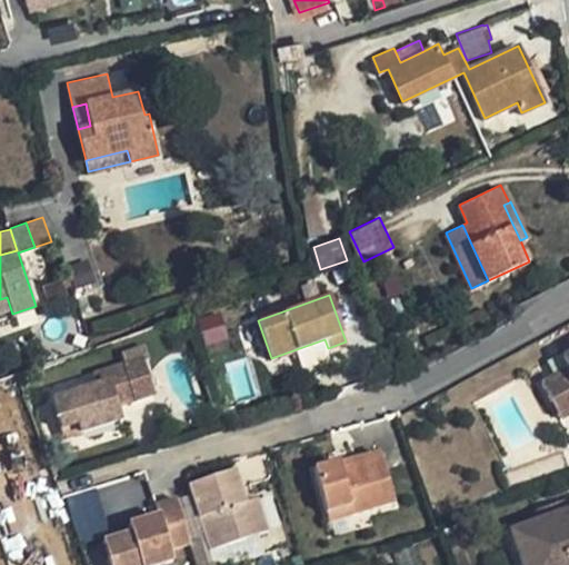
[(7,297),(0,299),(0,309),(10,307),(7,297)]
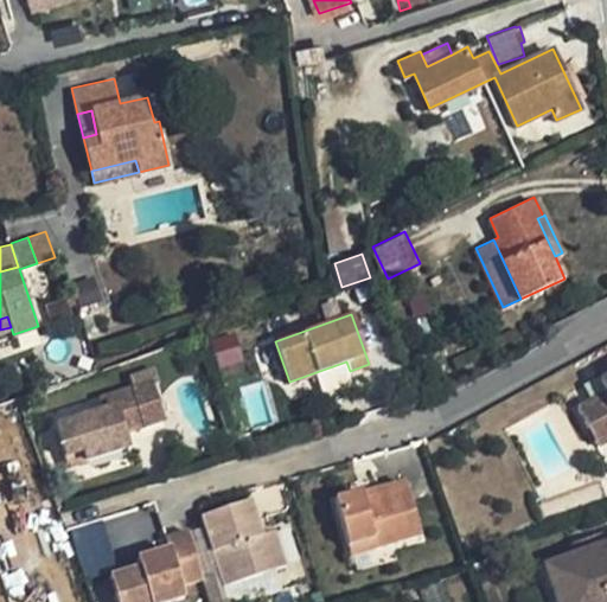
[(238,354),(231,333),(212,340),(217,360),(238,354)]
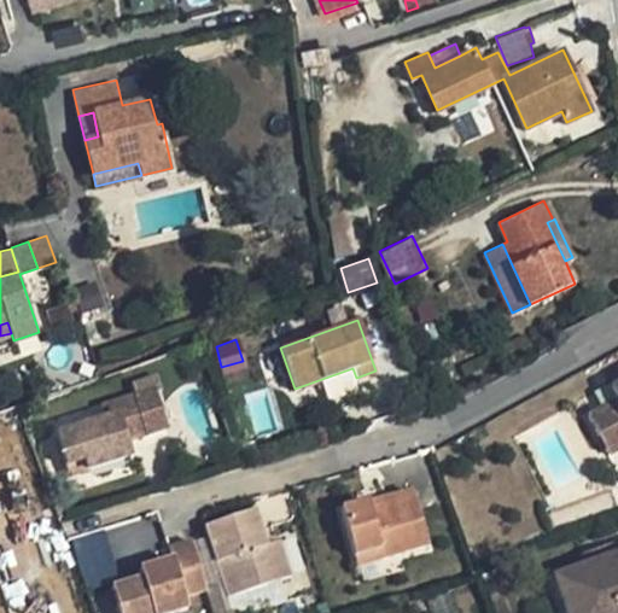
[(199,355),(196,343),(182,348),(186,360),(199,355)]
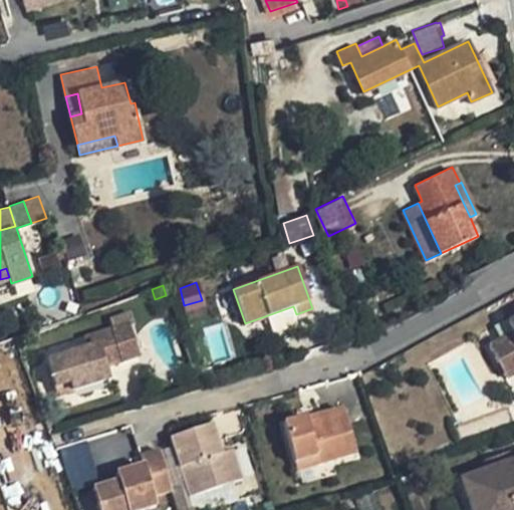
[(203,305),(202,300),(184,305),(186,310),(203,305)]
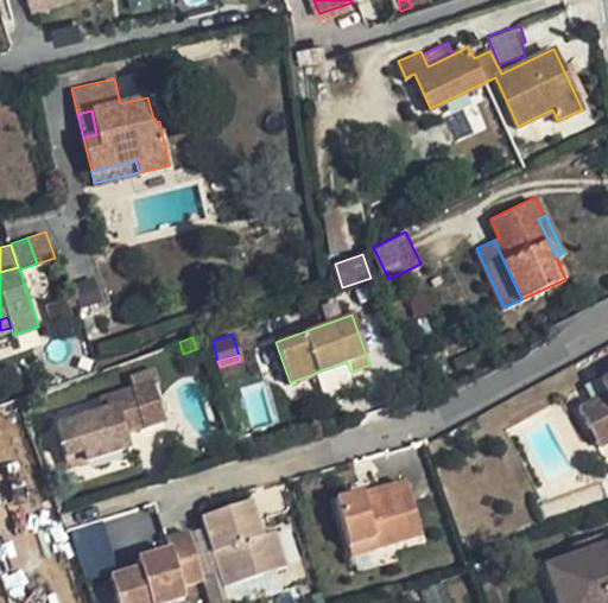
[(321,381),(350,372),(347,362),(317,373),(321,381)]
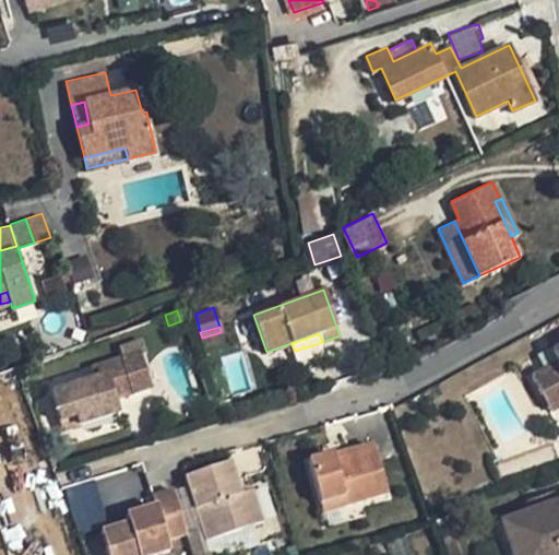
[(122,356),(122,358),(141,353),(145,352),(142,338),(119,345),(122,356)]
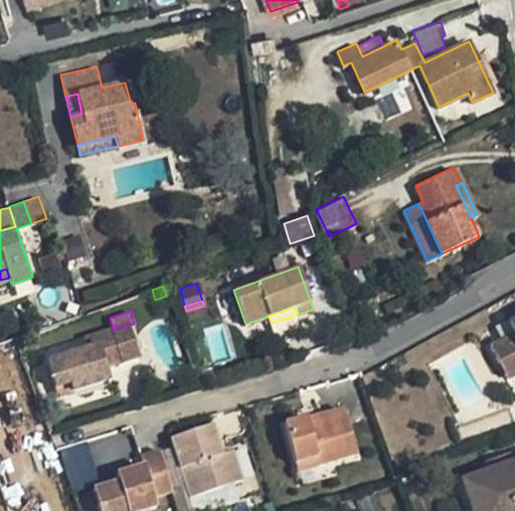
[(513,332),(490,344),(498,361),(507,356),(512,366),(514,363),(514,318),(508,322),(513,332)]
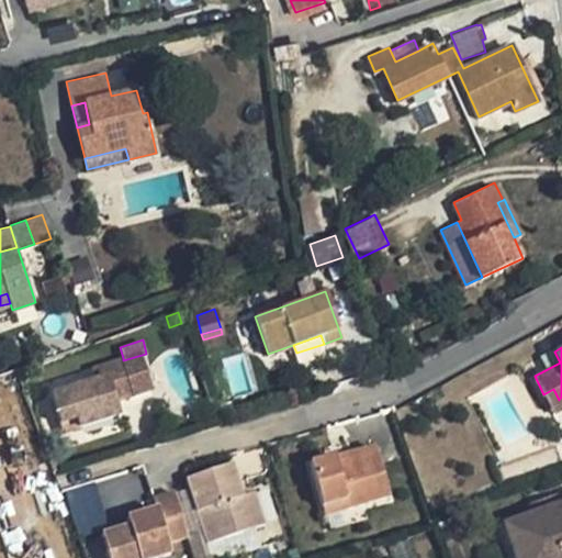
[(94,379),(52,392),(60,420),(76,415),(79,424),(119,413),(114,399),(152,387),(142,355),(123,360),(123,358),(91,367),(94,379)]
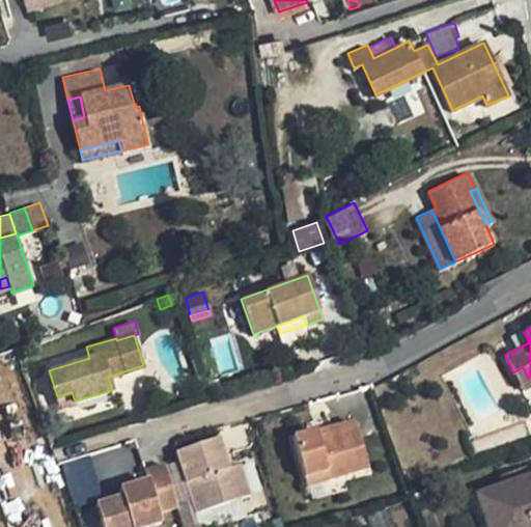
[(523,367),(513,372),(522,389),(530,384),(530,375),(528,378),(523,367)]
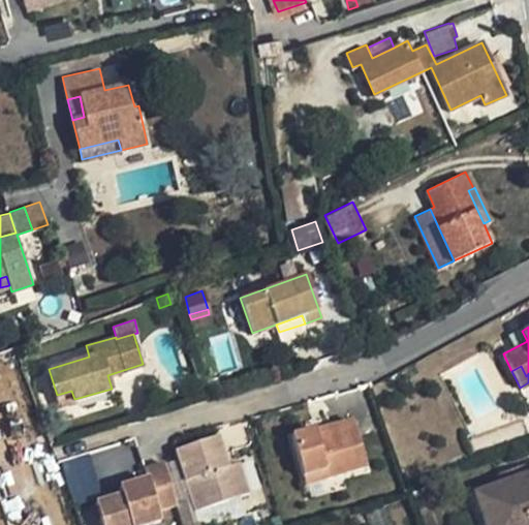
[(71,391),(57,395),(59,404),(74,399),(71,391)]
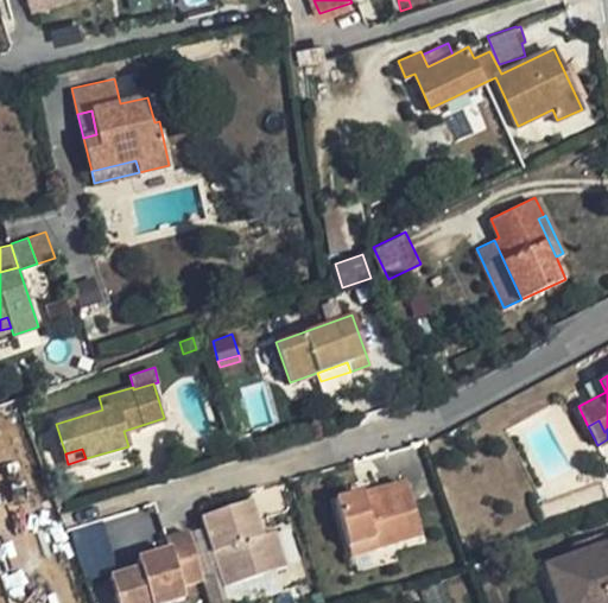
[(380,486),(334,499),(348,547),(373,539),(375,547),(420,534),(407,488),(382,495),(380,486)]
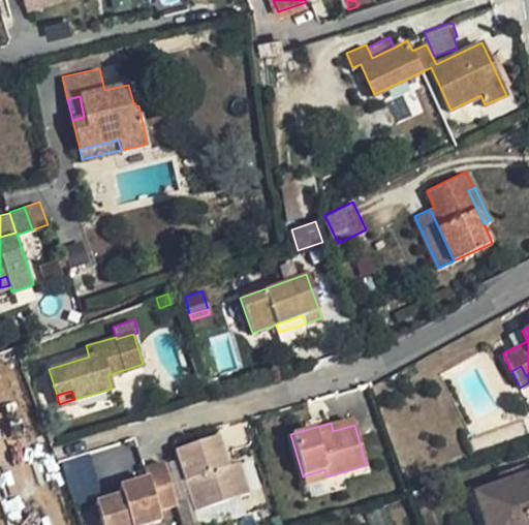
[(218,434),(175,448),(178,457),(193,511),(195,510),(249,492),(239,461),(228,465),(218,434)]
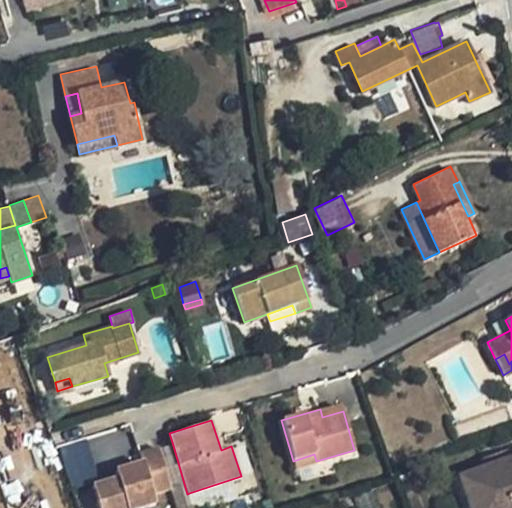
[(187,494),(172,442),(159,446),(170,487),(175,507),(182,507),(193,505),(189,493),(187,494)]
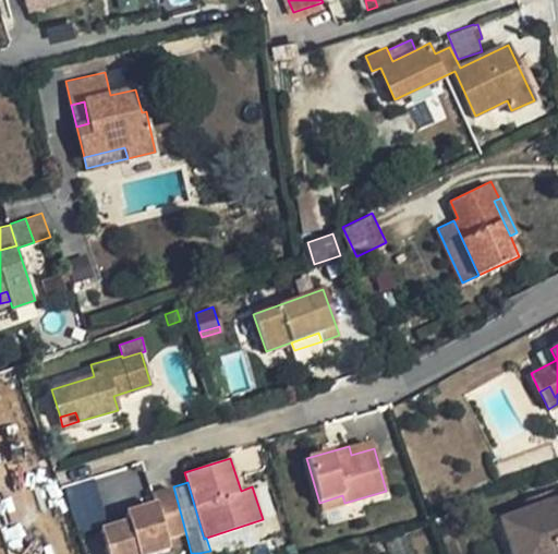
[(185,531),(173,486),(172,486),(152,492),(154,503),(125,512),(128,519),(100,527),(108,553),(150,553),(170,549),(167,538),(185,531)]
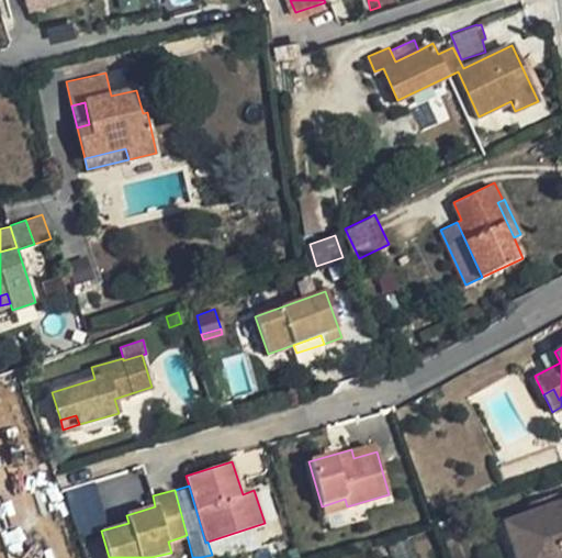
[(555,492),(527,502),(530,513),(560,503),(555,492)]
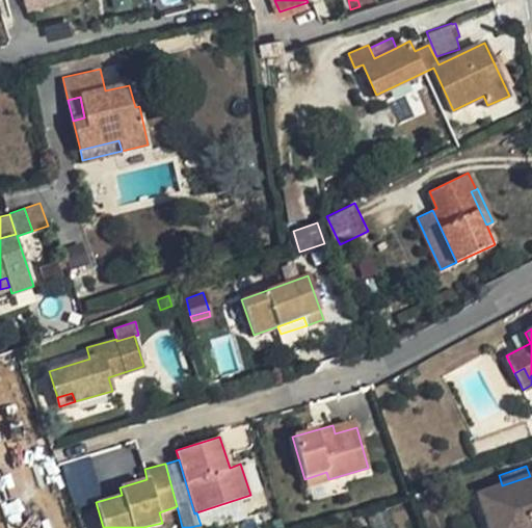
[(306,485),(328,479),(326,472),(304,479),(306,485)]
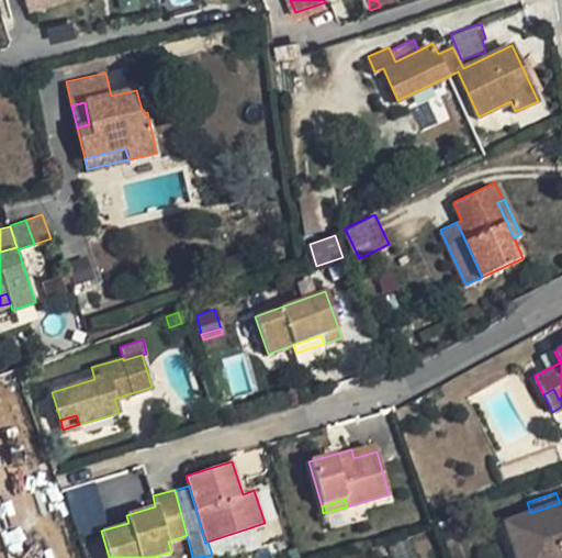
[(515,557),(561,557),(561,502),(560,503),(530,513),(503,523),(515,557)]
